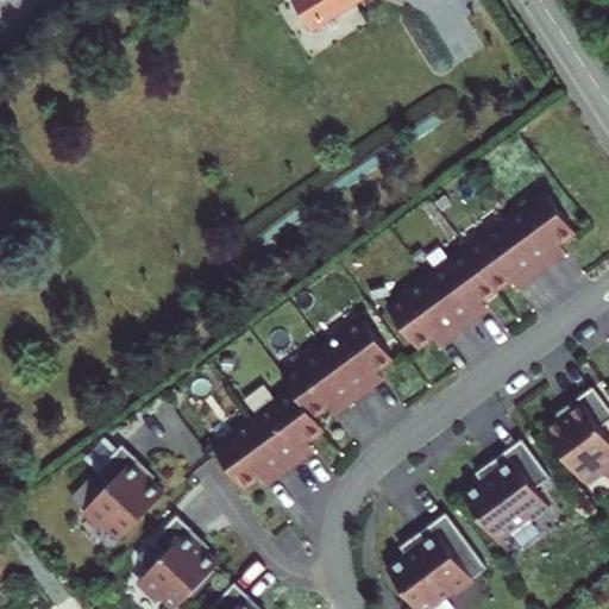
[(289,0),(311,29),(355,0),(289,0)]
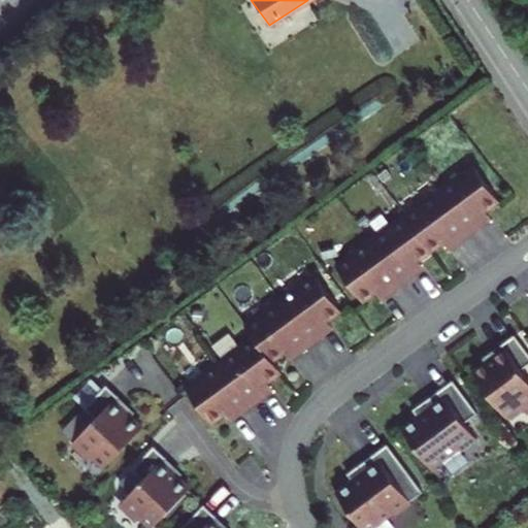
[(438,191),(469,234),(483,224),(480,220),(488,215),(486,210),(499,201),(473,165),(438,191)]
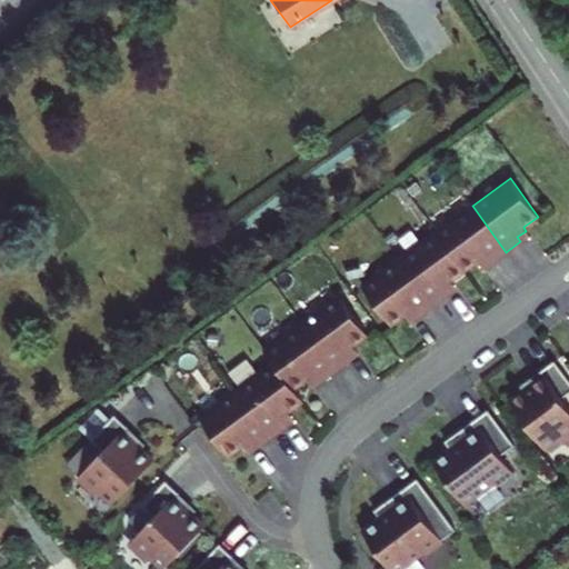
[(472,206),(436,232),(465,270),(478,260),(480,265),(489,258),(492,261),(506,252),(472,206)]
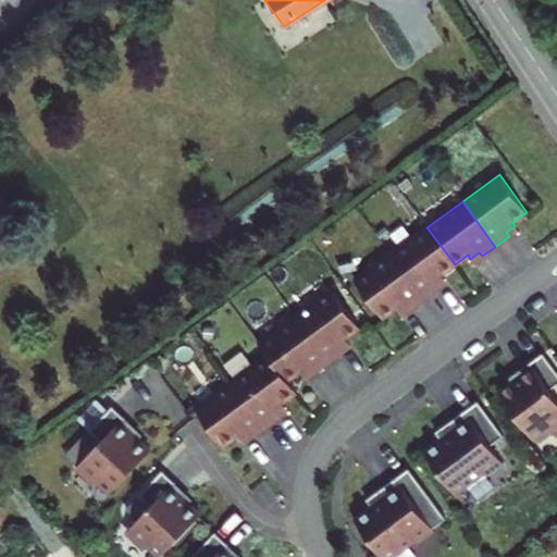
[(515,226),(506,232),(509,236),(518,230),(515,226)]
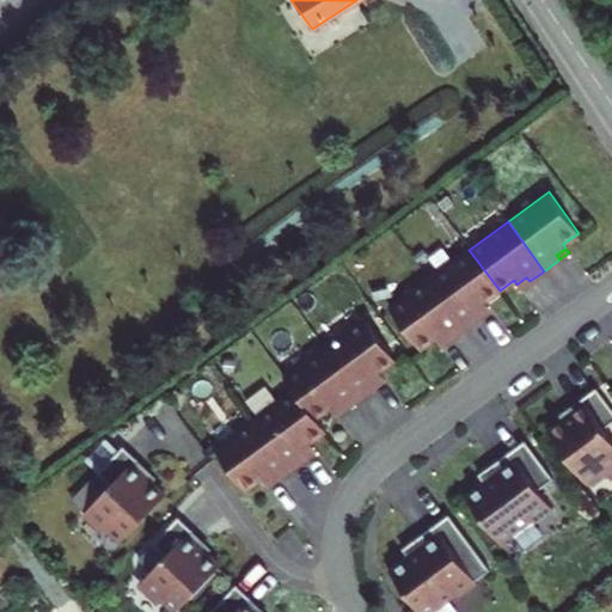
[(469,250),(429,279),(466,328),(482,317),(478,313),(488,306),(484,303),(500,291),(469,250)]
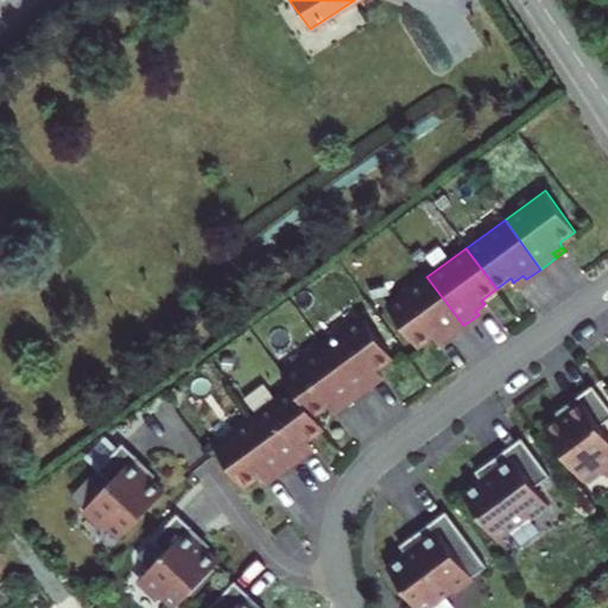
[(513,283),(517,286),(526,279),(523,276),(513,283)]
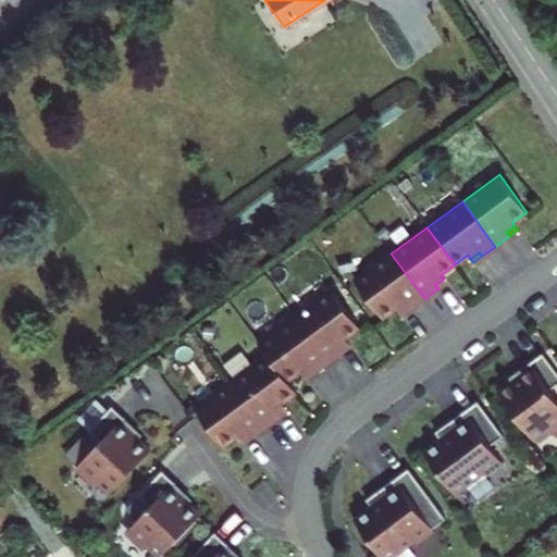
[(424,298),(391,254),(355,281),(382,318),(396,307),(399,311),(408,305),(410,309),(424,298)]
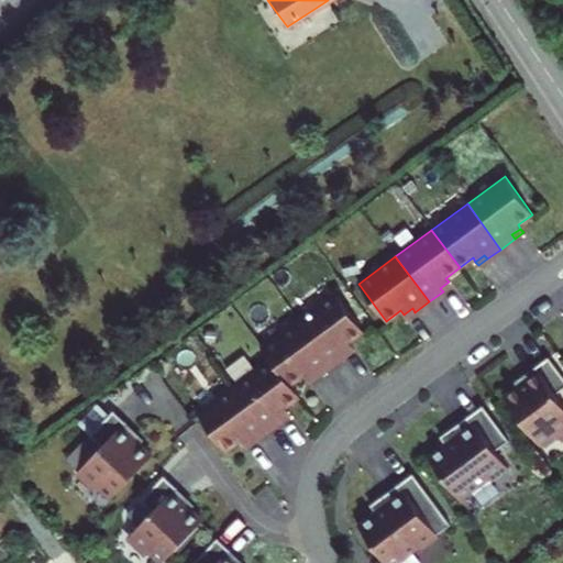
[(440,288),(443,291),(451,285),(449,282),(440,288)]
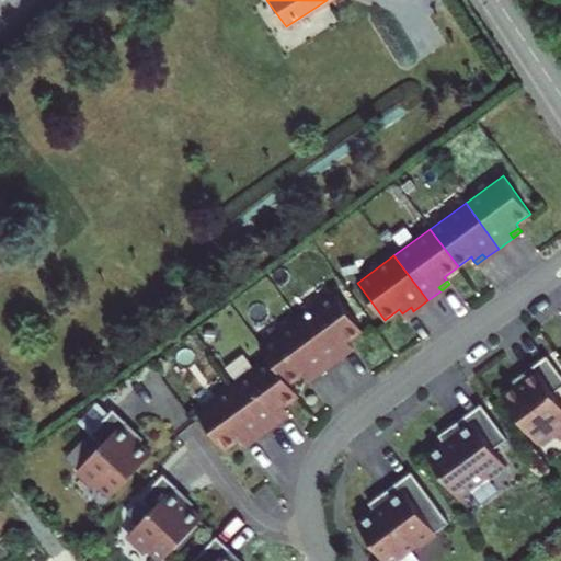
[(334,293),(298,320),(331,365),(344,354),(342,351),(350,345),(347,341),(362,330),(334,293)]
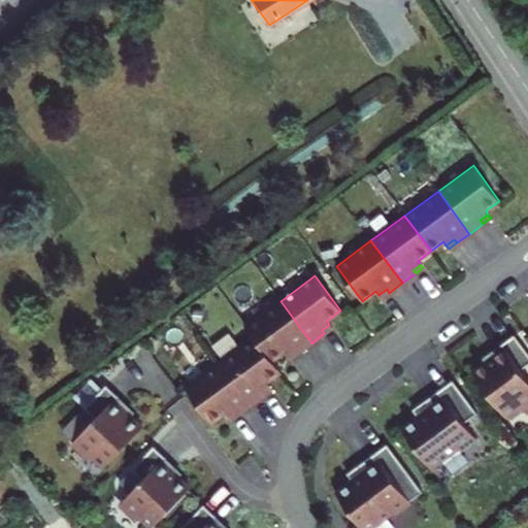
[(382,298),(389,293),(387,289),(378,295),(382,298)]
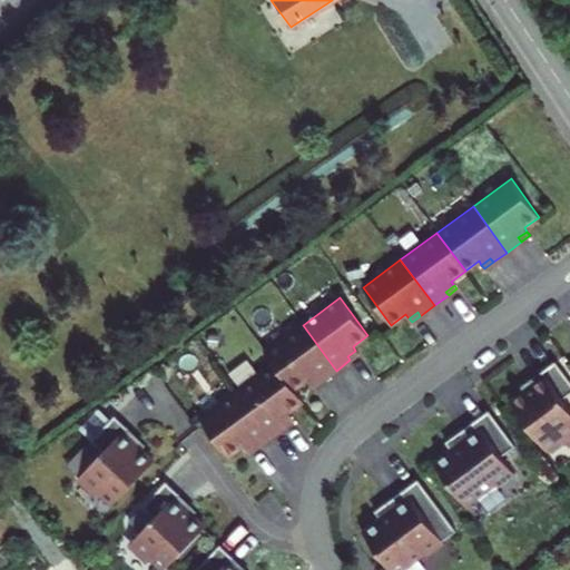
[(303,325),(266,352),(275,364),(294,390),(308,380),(311,384),(320,376),(322,381),(336,371),(303,325)]
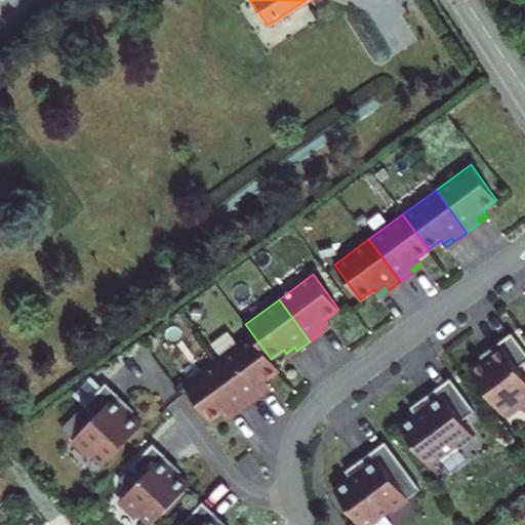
[(320,328),(322,331),(330,326),(327,323),(320,328)]
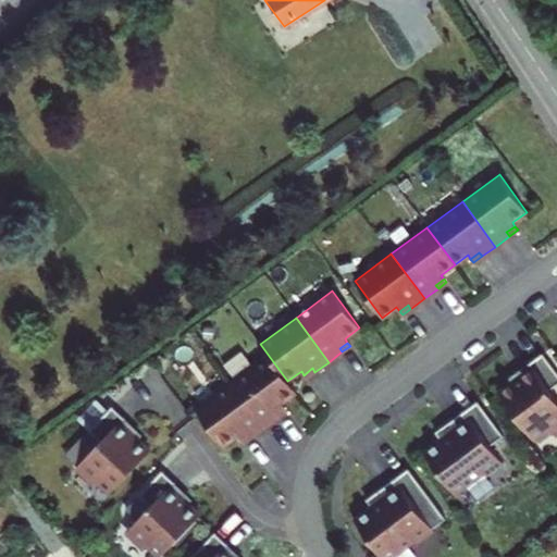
[(268,356),(232,382),(265,428),(279,417),(276,413),(284,407),(282,404),(296,393),(287,381),(269,356),(260,344),(259,344),(268,356)]
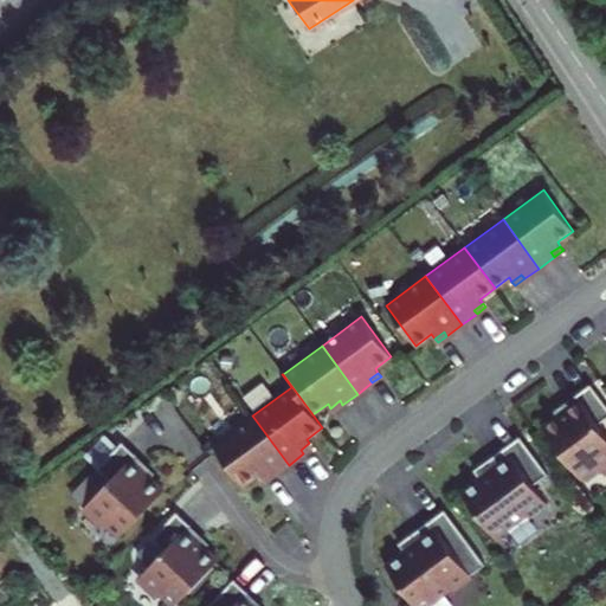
[(558,417),(543,427),(580,478),(595,468),(598,471),(605,464),(605,436),(598,425),(605,418),(605,405),(591,385),(575,397),(579,401),(558,417)]
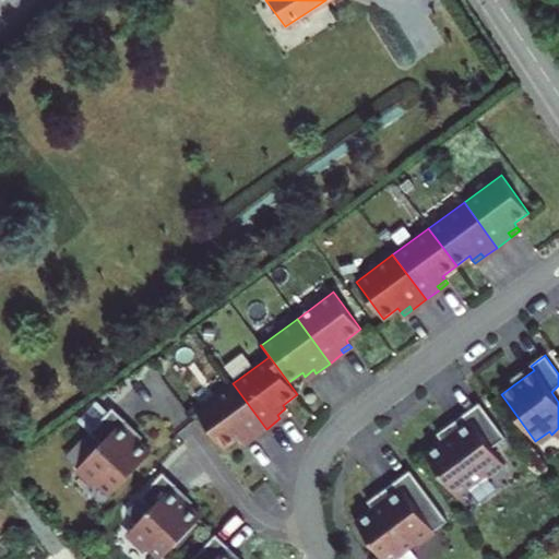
[(511,379),(514,384),(534,370),(531,366),(511,379)]
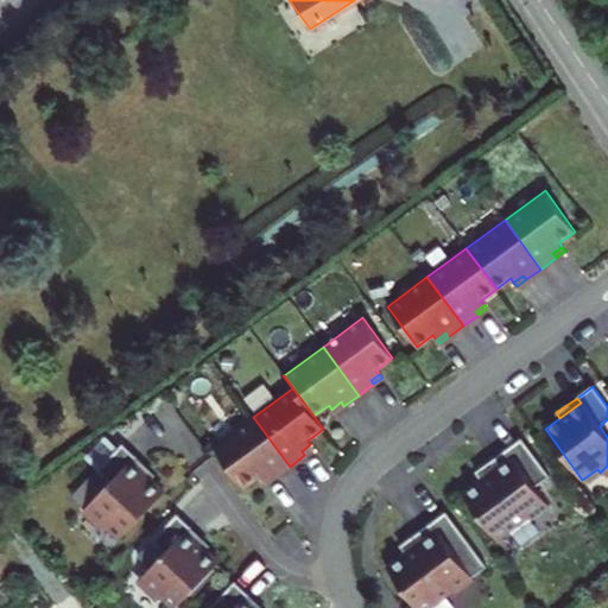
[(331,410),(335,413),(343,406),(341,401),(331,410)]
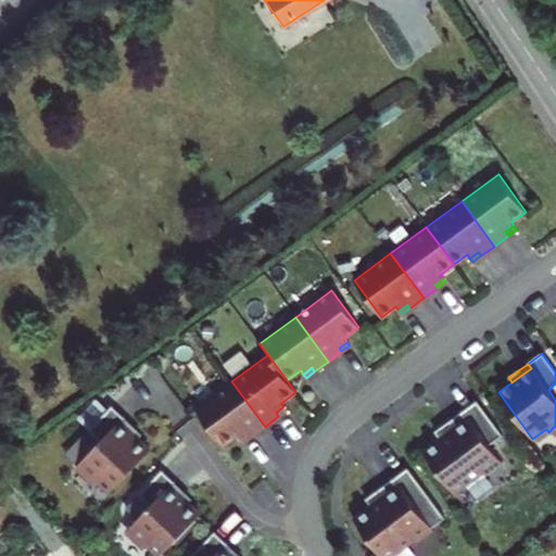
[(265,427),(231,381),(196,408),(223,445),(237,436),(240,439),(248,432),(251,437),(265,427)]
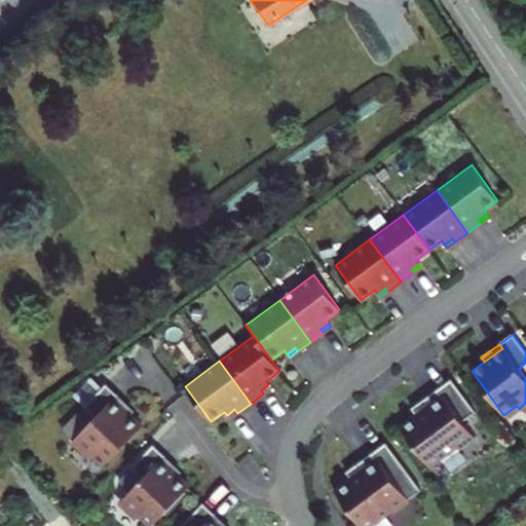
[(462,421),(476,412),(451,379),(423,400),(427,406),(415,415),(400,426),(430,467),(457,447),(459,449),(475,438),(462,421)]
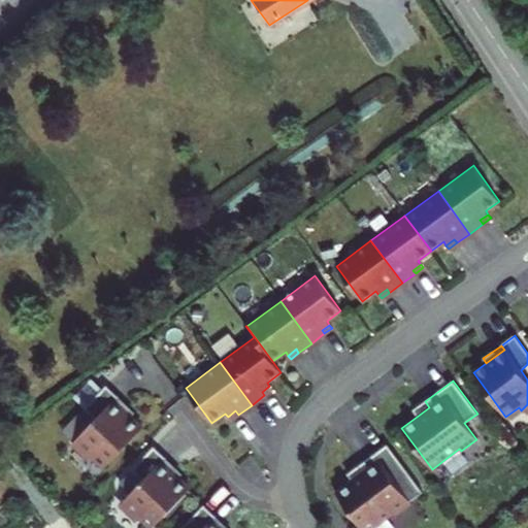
[(94,457),(105,467),(142,428),(131,418),(114,401),(119,397),(106,386),(84,408),(95,419),(73,443),(90,460),(94,457)]
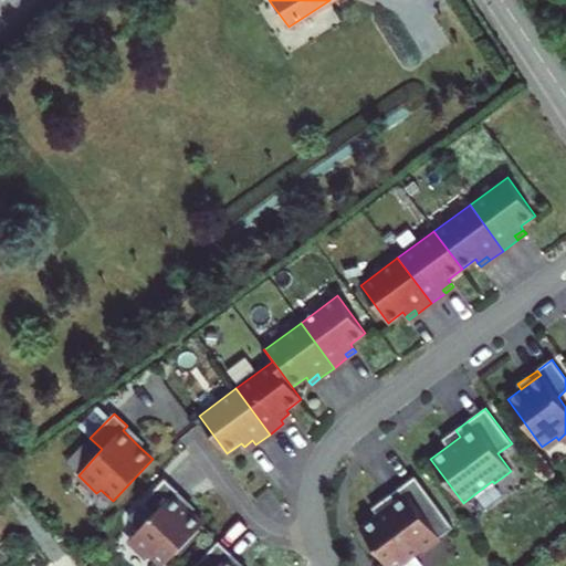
[(281,420),(283,423),(292,417),(289,413),(281,420)]
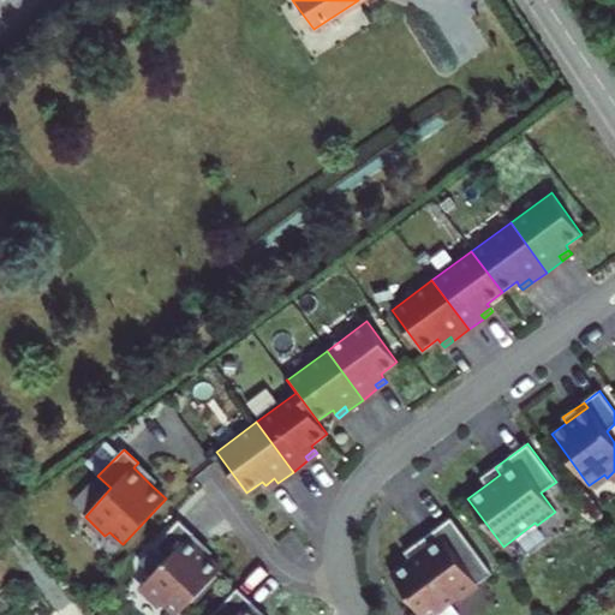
[(133,467),(153,487),(157,481),(138,463),(133,467)]
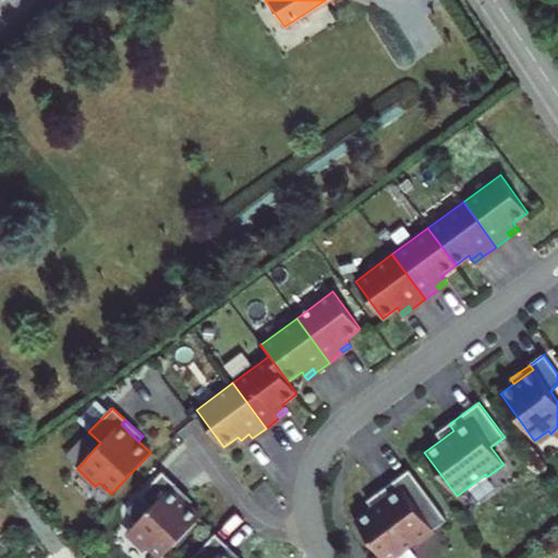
[(436,434),(440,440),(453,431),(449,424),(436,434)]
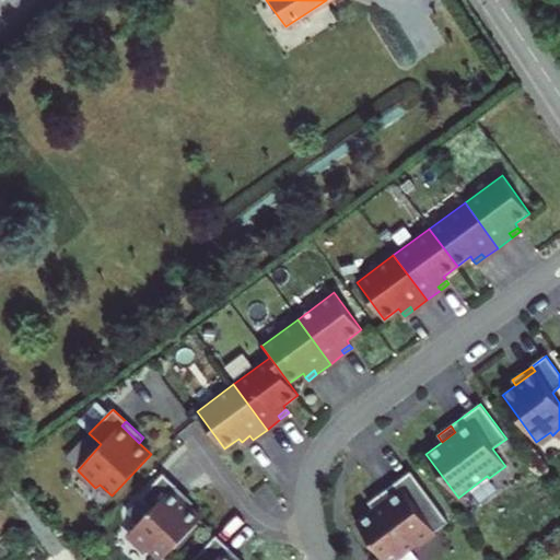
[(101,444),(89,433),(66,459),(78,470),(101,444)]
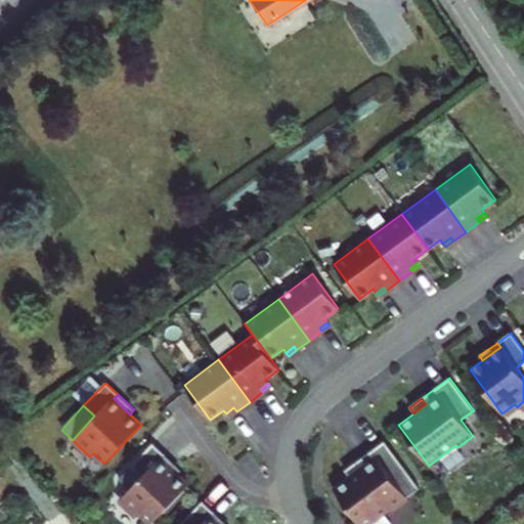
[(228,418),(236,411),(233,407),(226,413),(228,418)]
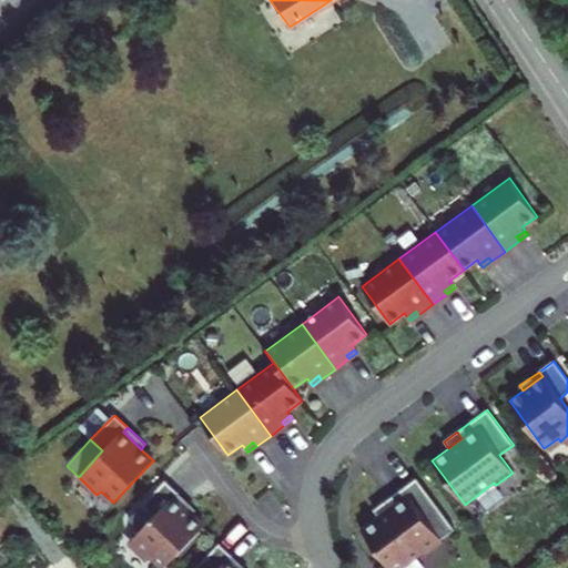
[(426,554),(443,541),(442,539),(455,529),(417,477),(386,499),(392,507),(378,517),(361,529),(389,567),(401,567),(424,551),(426,554)]
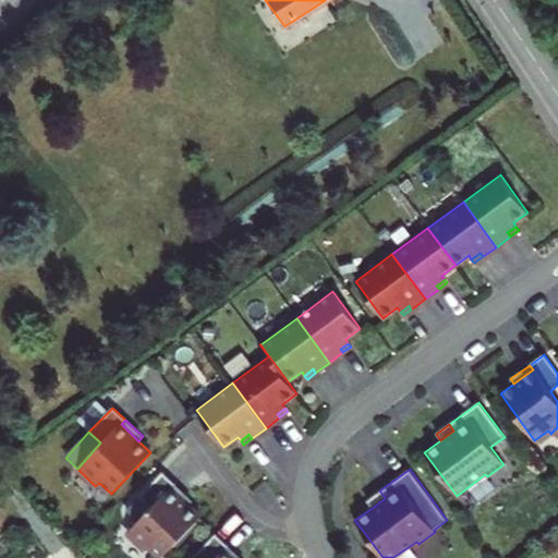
[(149,547),(159,557),(161,557),(201,517),(189,506),(171,489),(176,484),(162,472),(140,496),(150,508),(128,533),(146,550),(149,547)]
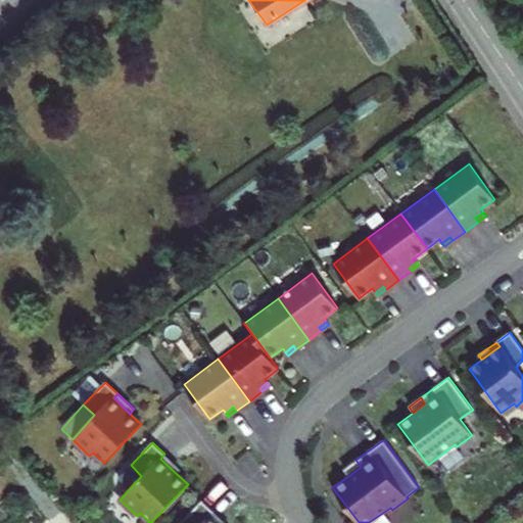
[(160,459),(177,474),(181,470),(164,454),(160,459)]
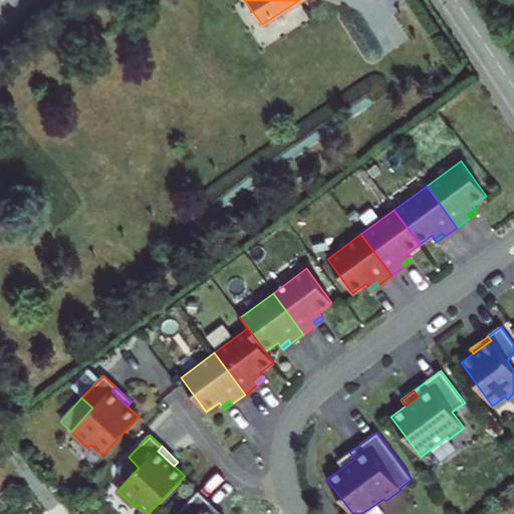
[(337,461),(342,468),(354,459),(349,452),(337,461)]
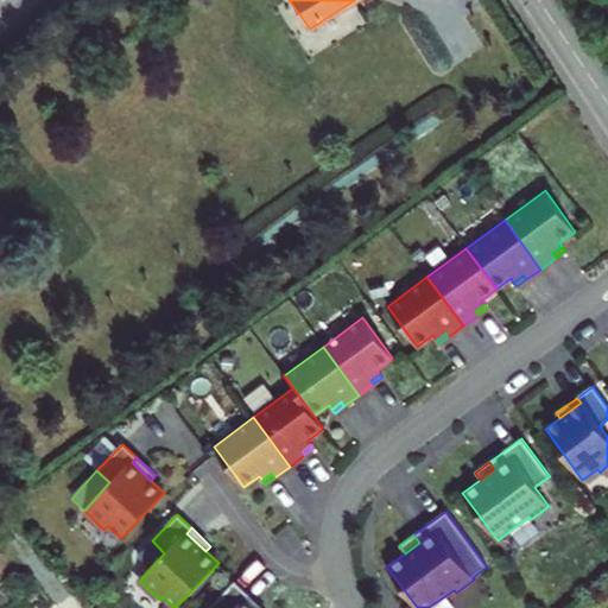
[(252,607),(244,600),(248,595),(234,582),(209,607),(252,607)]
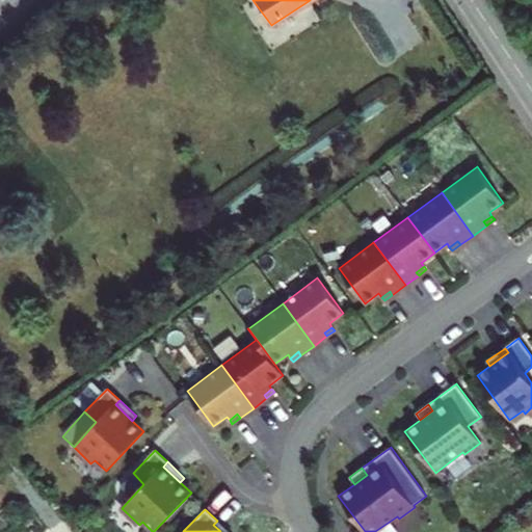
[(68,517),(49,529),(51,531),(77,531),(75,529),(68,517)]
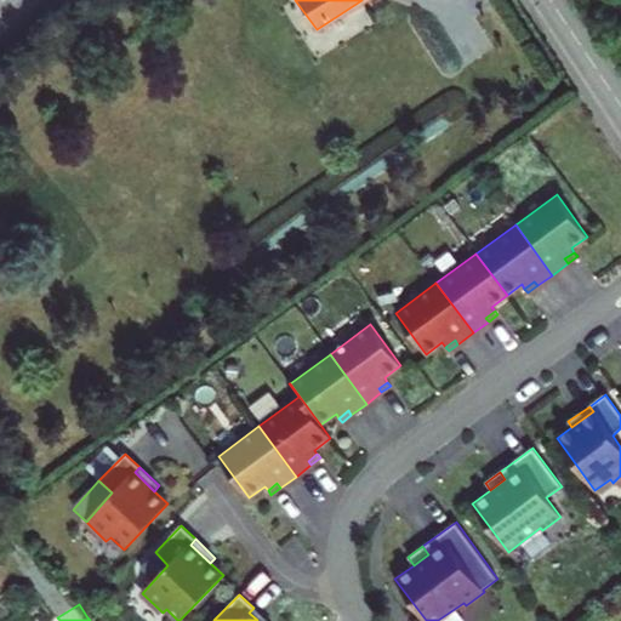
[(249,613),(257,620),(267,620),(254,608),(249,613)]
